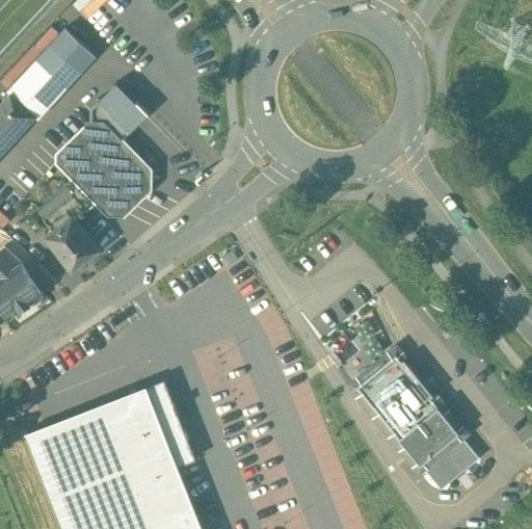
[(79,0),(73,6),(87,21),(109,0),(79,0)]
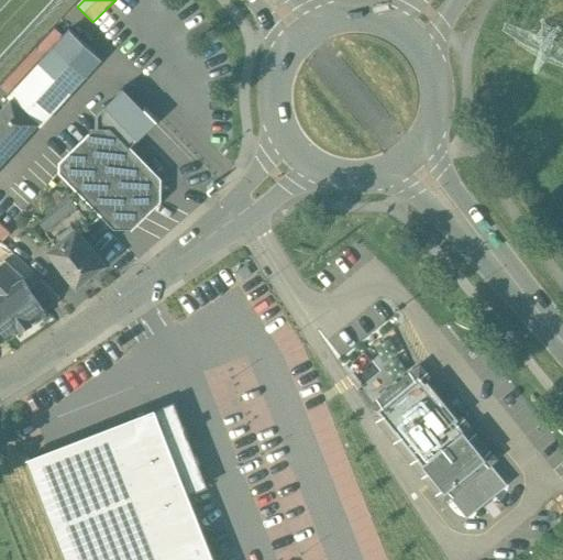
[(69,32),(8,99),(11,101),(12,101),(39,124),(37,125),(40,128),(101,61),(69,32)]
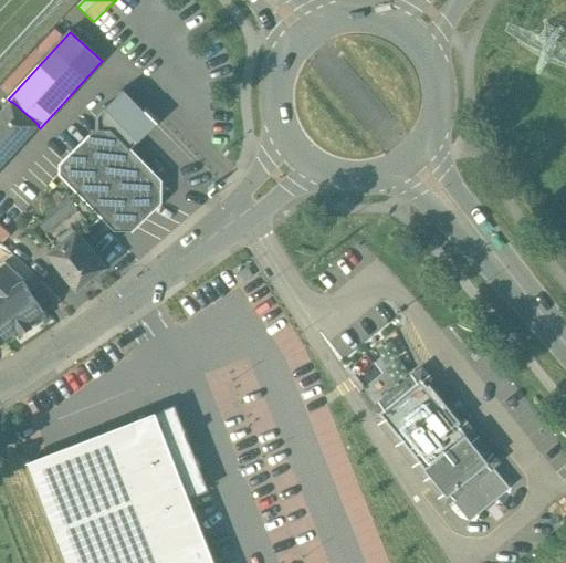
[(96,116),(97,135),(64,167),(64,179),(76,193),(71,198),(74,202),(73,204),(90,223),(100,216),(112,227),(129,227),(156,202),(156,184),(127,154),(158,124),(125,89),(96,116)]
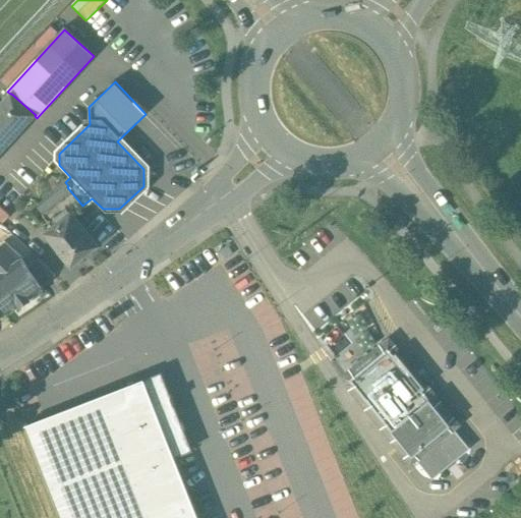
[(0,105),(0,137),(7,146),(35,116),(36,115),(11,94),(10,94),(0,105)]
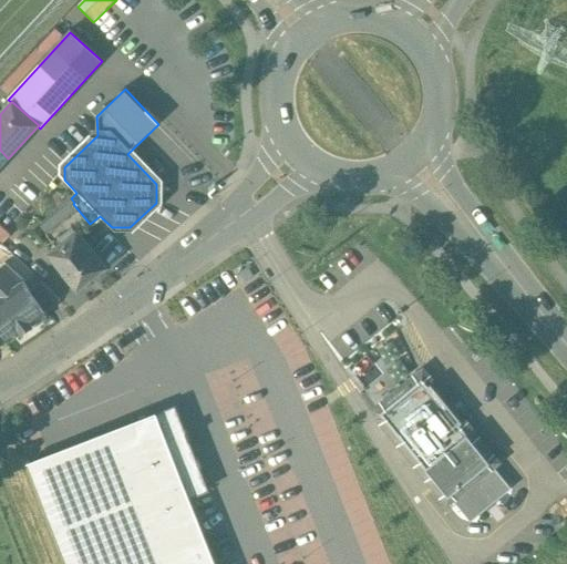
[(105,267),(79,233),(90,224),(73,204),(74,203),(71,198),(69,195),(65,198),(68,201),(44,218),(59,236),(52,242),(57,246),(49,252),(78,288),(105,267)]
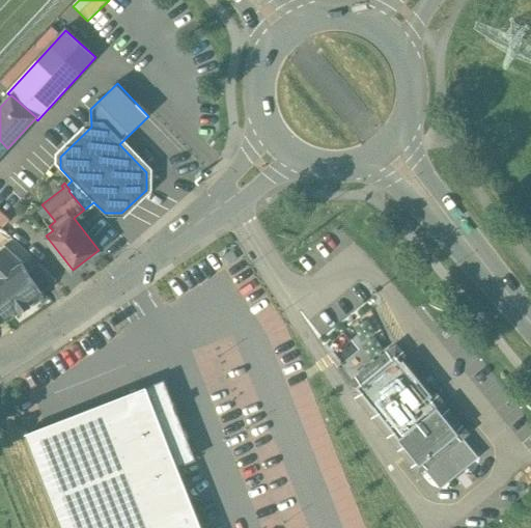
[(21,264),(4,248),(0,251),(0,307),(8,318),(31,303),(34,305),(42,300),(40,296),(43,295),(42,293),(56,282),(42,269),(30,277),(21,264)]
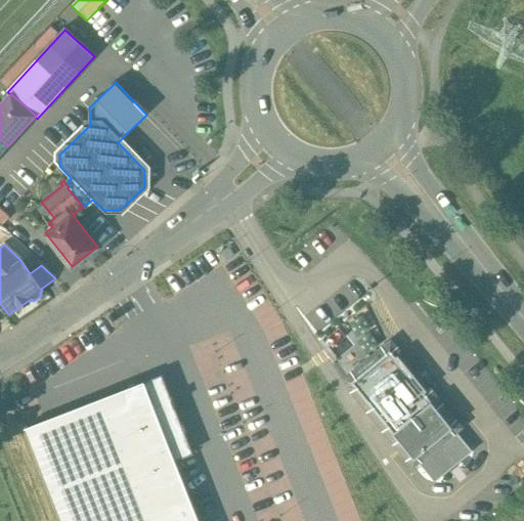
[(391,354),(385,347),(380,351),(380,352),(361,366),(361,365),(352,374),(352,381),(353,383),(354,385),(352,387),(352,392),(372,417),(377,413),(435,483),(469,456),(469,449),(456,435),(455,436),(449,429),(451,428),(450,426),(452,424),(451,422),(452,421),(448,417),(447,418),(446,417),(443,419),(424,394),(427,391),(398,356),(394,359),(390,355),(391,354)]
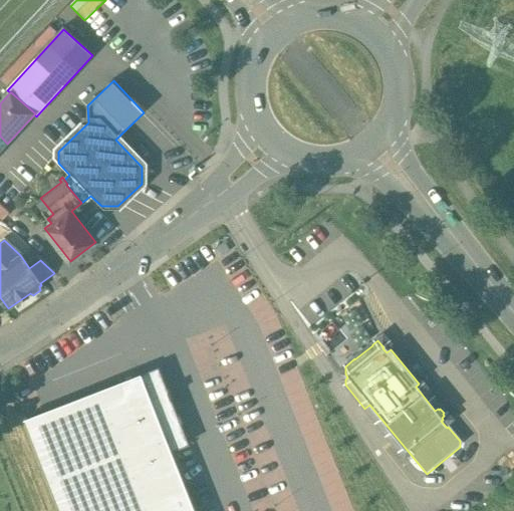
[(193,510),(170,455),(190,445),(160,368),(24,420),(60,510),(193,510)]
